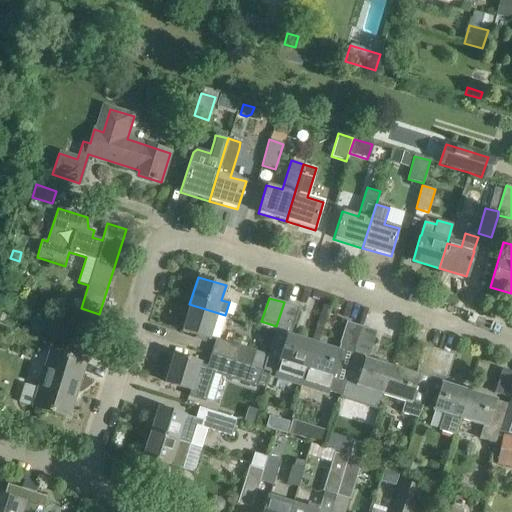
[(284,302),(276,326),(263,370),(303,382),(316,343),(290,335),(299,307),(284,302)]
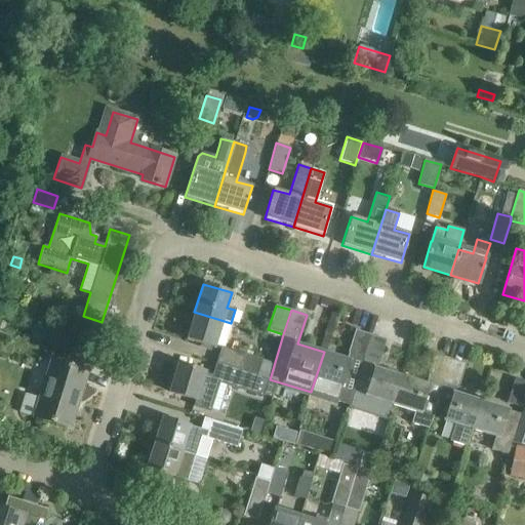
[(224,348),(231,323),(194,312),(186,339),(214,349),(215,346),(224,348)]
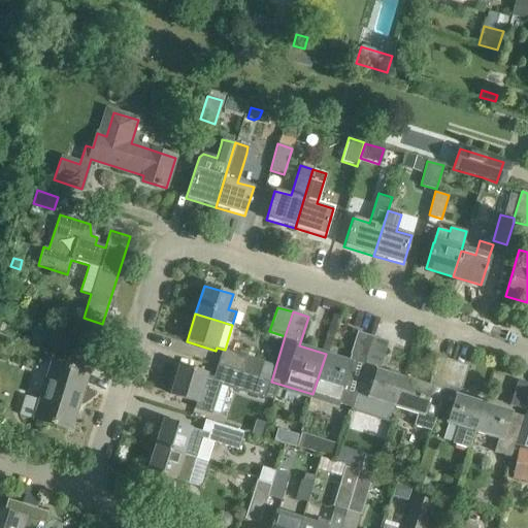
[(372,337),(357,332),(348,361),(326,354),(312,394),(352,406),(365,362),(372,337)]
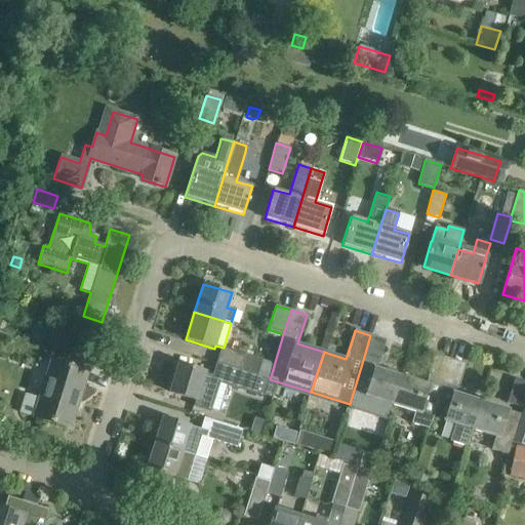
[(386,339),(370,335),(363,360),(378,364),(386,339)]
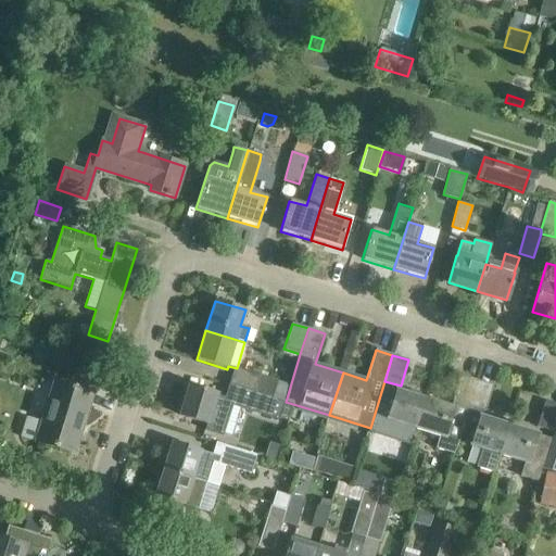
[(277,381),(237,368),(231,387),(272,400),(277,381)]
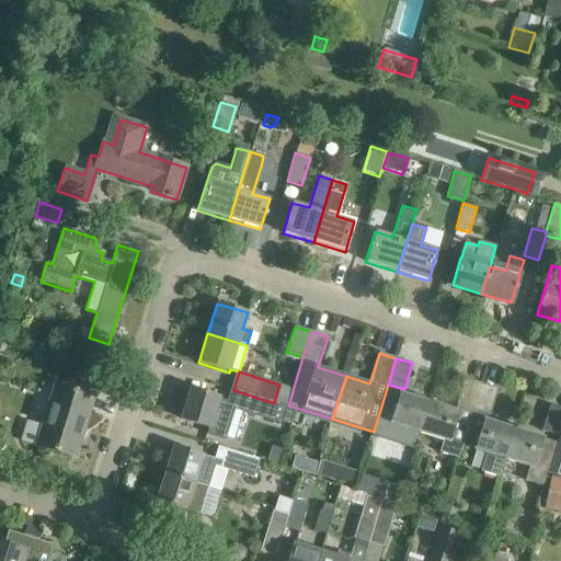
[(480,384),(464,379),(455,411),(428,402),(420,433),(445,442),(442,451),(459,457),(472,410),(480,384)]
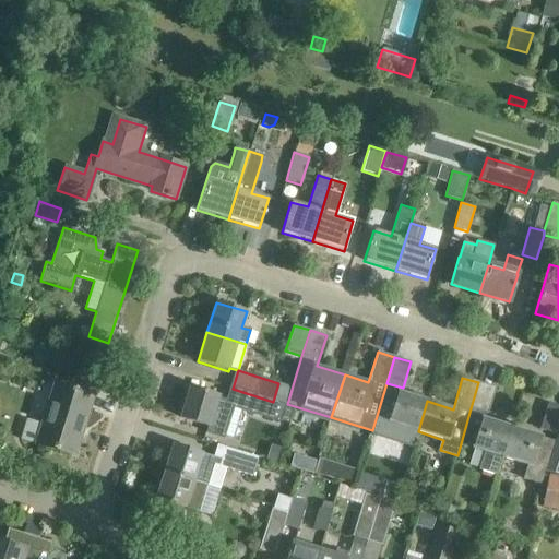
[(372,430),(371,433),(413,447),(418,431),(427,401),(402,393),(403,388),(387,383),(372,430)]
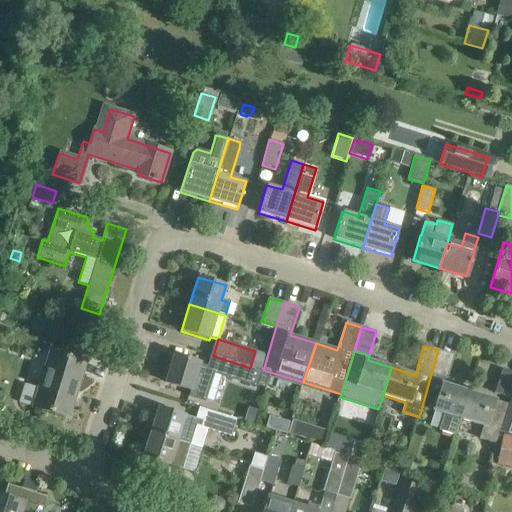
[(18,403),(67,418),(84,363),(50,352),(38,389),(24,385),(18,403)]
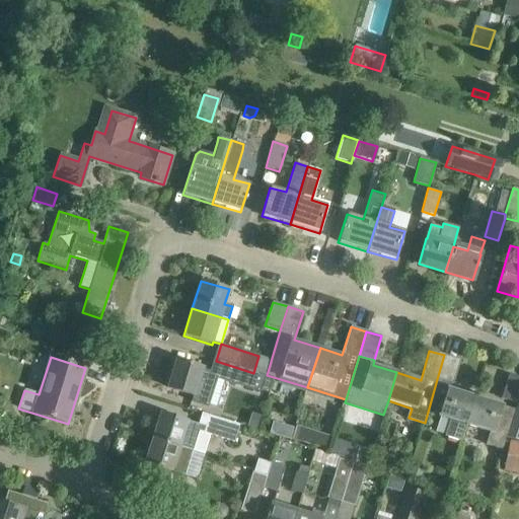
[(176,361),(168,388),(194,396),(192,401),(208,406),(208,405),(214,386),(216,379),(232,384),(258,392),(260,391),(267,393),(271,381),(263,378),(264,376),(253,373),(216,361),(215,360),(211,371),(176,361)]
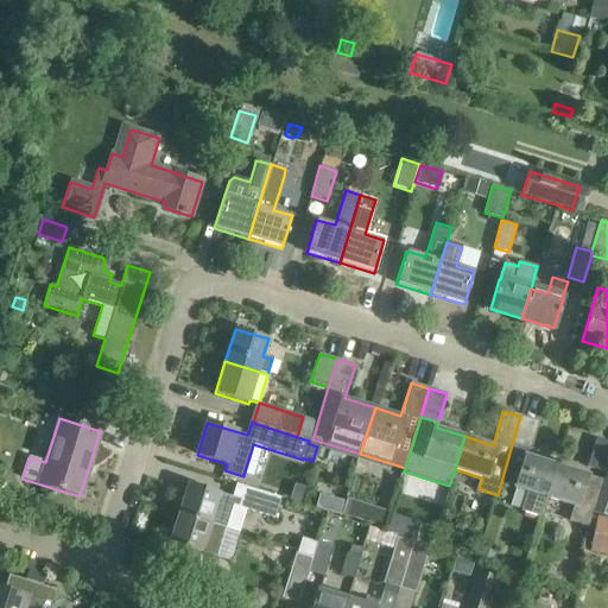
[(606,473),(607,463),(607,442),(595,438),(587,467),(606,473)]
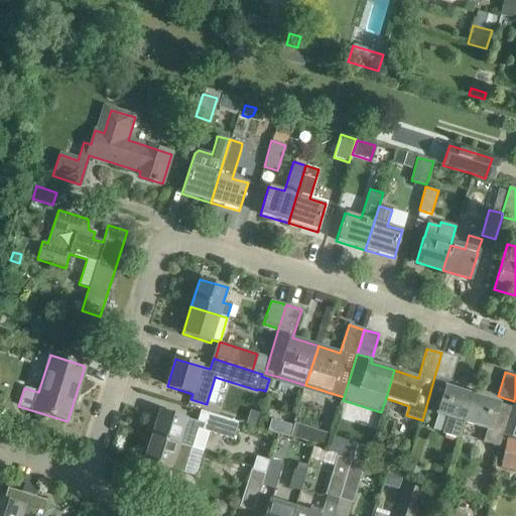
[(458,438),(463,422),(472,394),(444,386),(435,414),(447,417),(442,433),(458,438)]
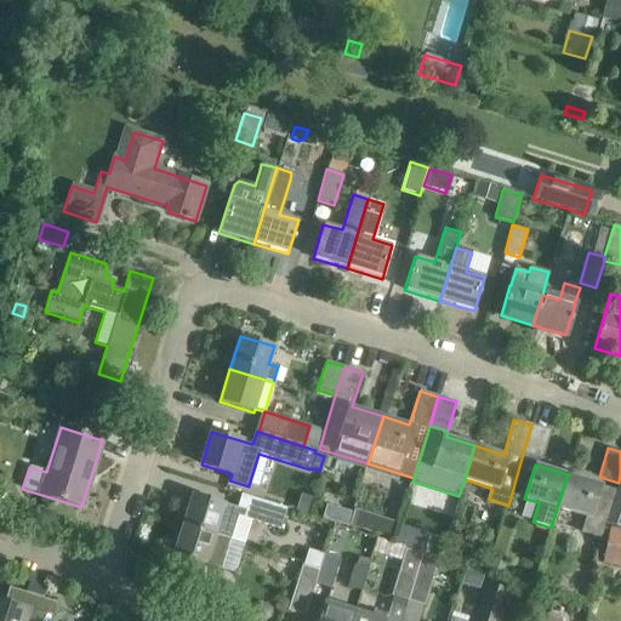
[(600,485),(568,474),(557,508),(585,517),(580,533),(599,537),(615,490),(600,486),(600,485)]
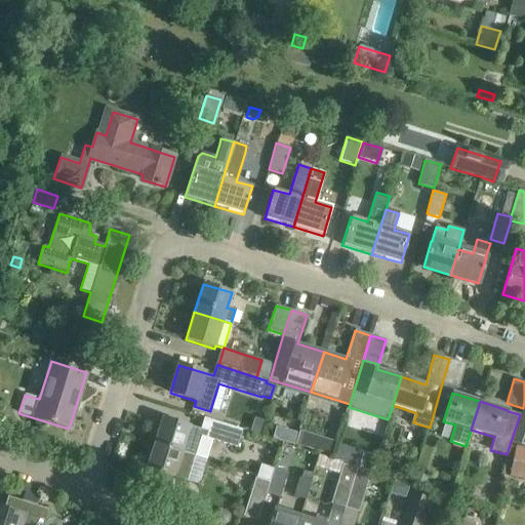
[(162,417),(154,444),(195,456),(200,437),(236,448),(242,430),(210,419),(206,432),(162,417)]
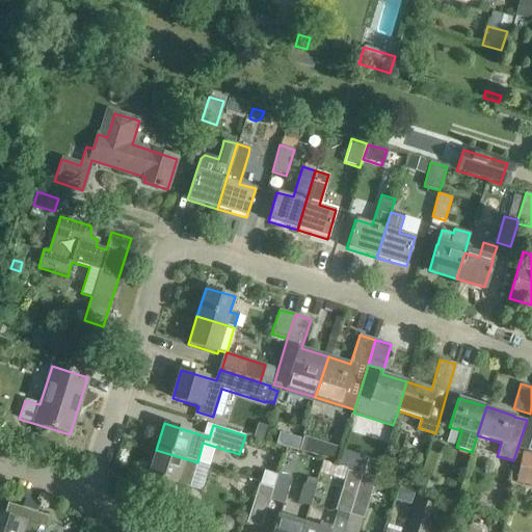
[(258,423),(254,437),(261,440),(266,425),(258,423)]
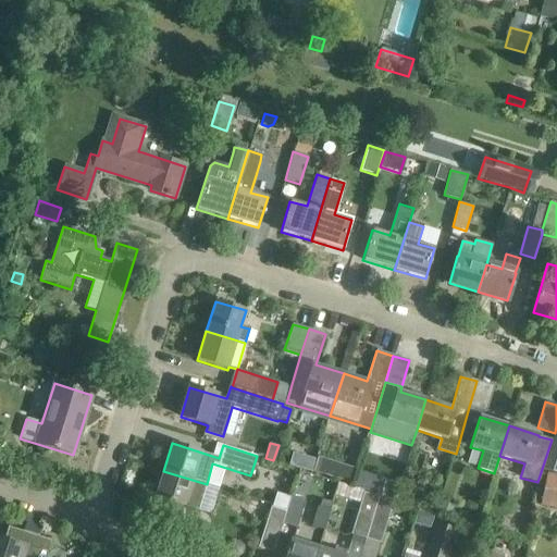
[(293,453),(288,466),(311,472),(314,459),(293,453)]
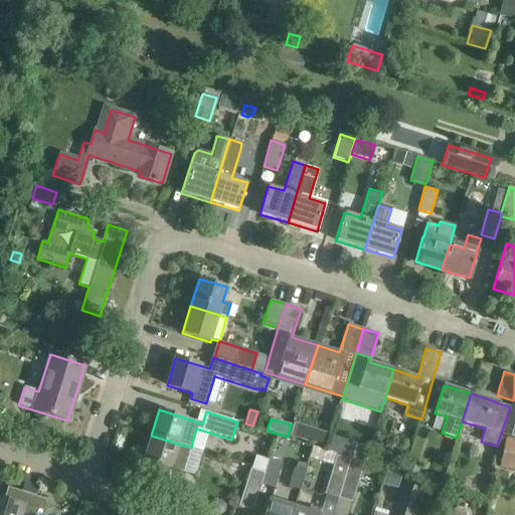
[(300,440),(304,426),(294,422),(290,437),(300,440)]
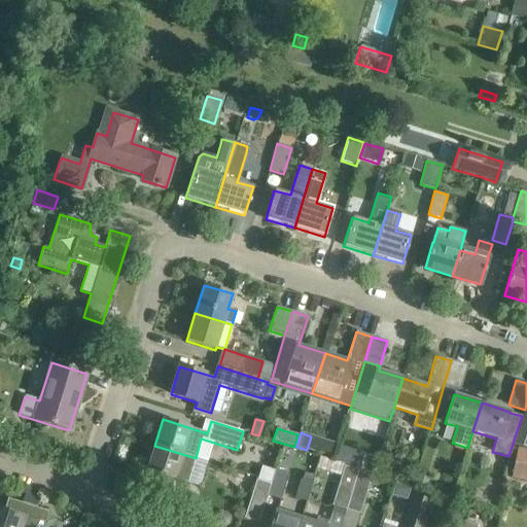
[(324,441),(320,454),(332,458),(338,445),(324,441)]
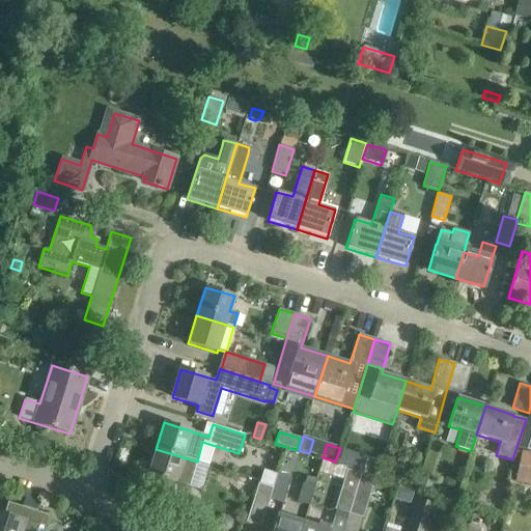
[(156,449),(147,475),(162,479),(159,490),(171,493),(174,483),(175,483),(176,482),(189,486),(197,462),(156,449)]
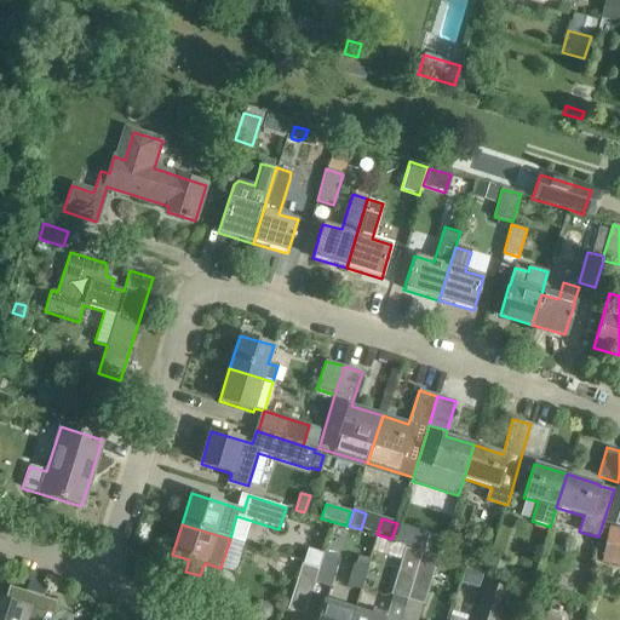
[(619,566),(619,530),(609,529),(602,562),(619,566)]
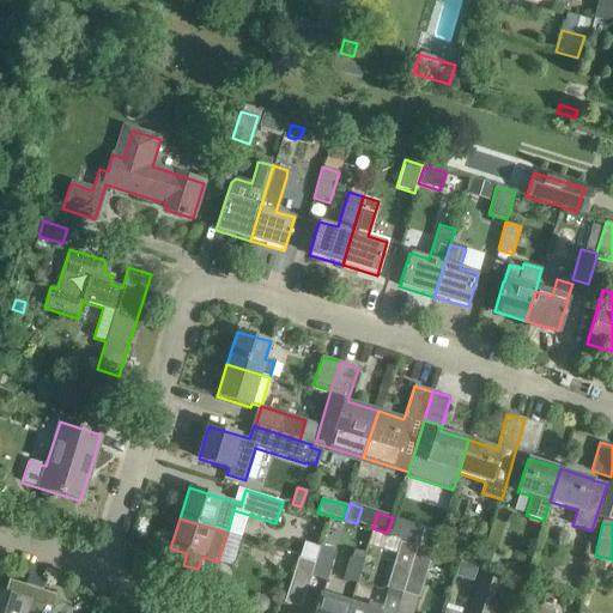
[(298,558),(314,564),(319,547),(303,541),(298,558)]
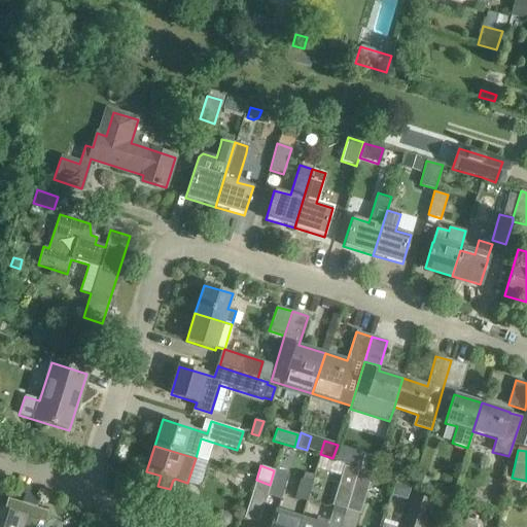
[(346,465),(334,505),(345,508),(357,469),(346,465)]
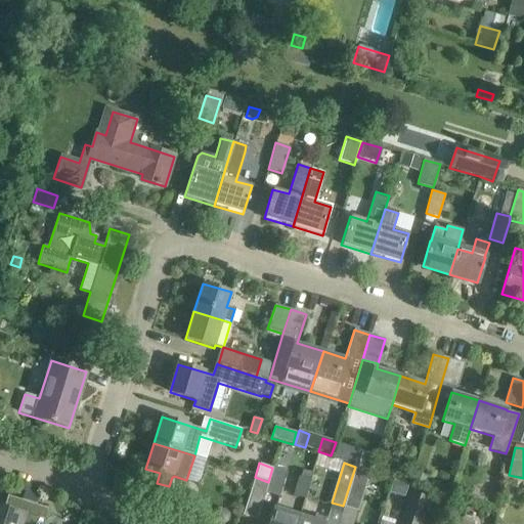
[(367,470),(355,467),(343,506),(355,510),(367,470)]
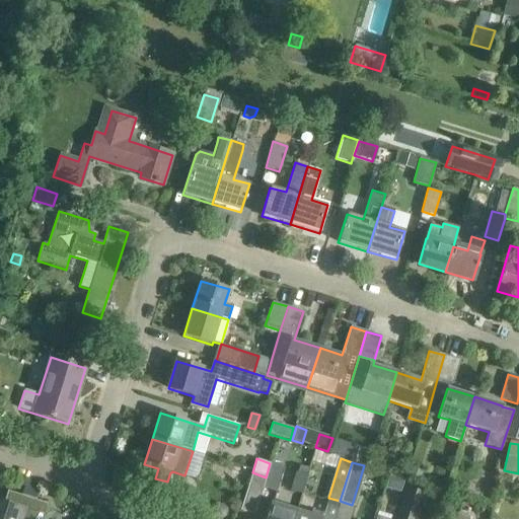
[(266,477),(263,488),(276,493),(284,467),(270,463),(266,477)]
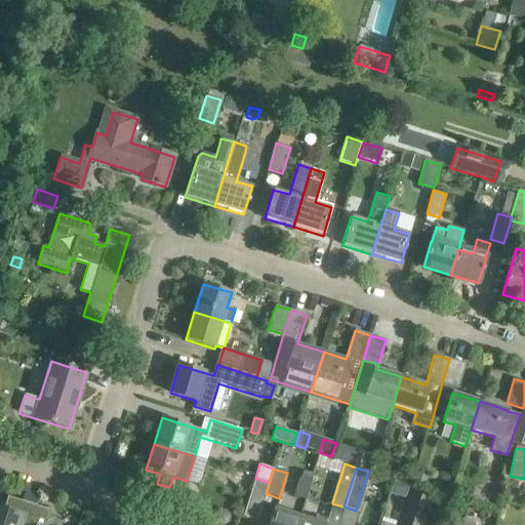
[(299,479),(294,496),(305,499),(310,482),(313,474),(304,472),(301,479),(299,479)]
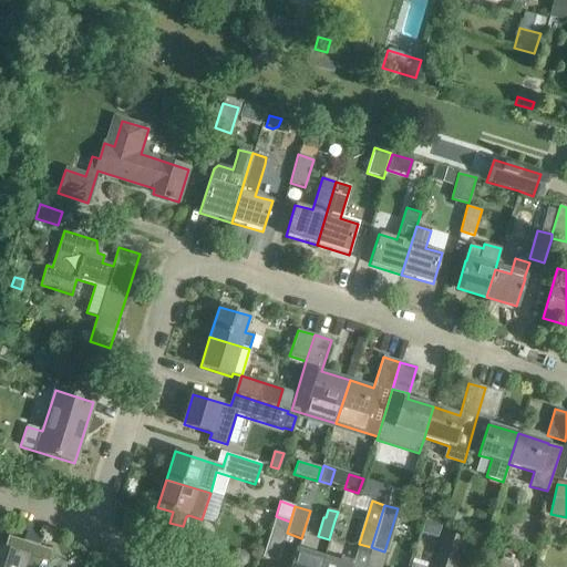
[(290,522),(276,516),(263,558),(277,563),(287,533),(290,522)]
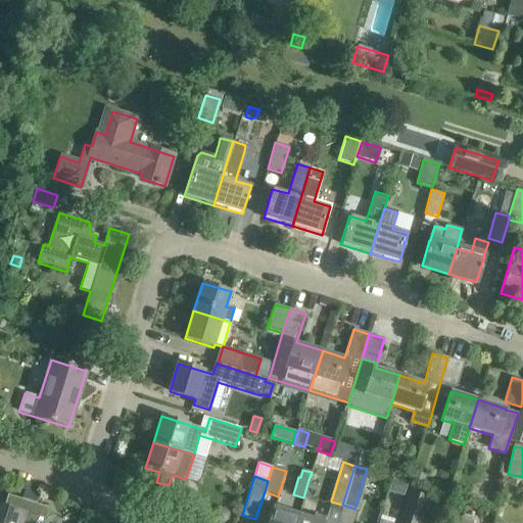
[(409,493),(399,522),(418,522),(426,498),(409,493)]
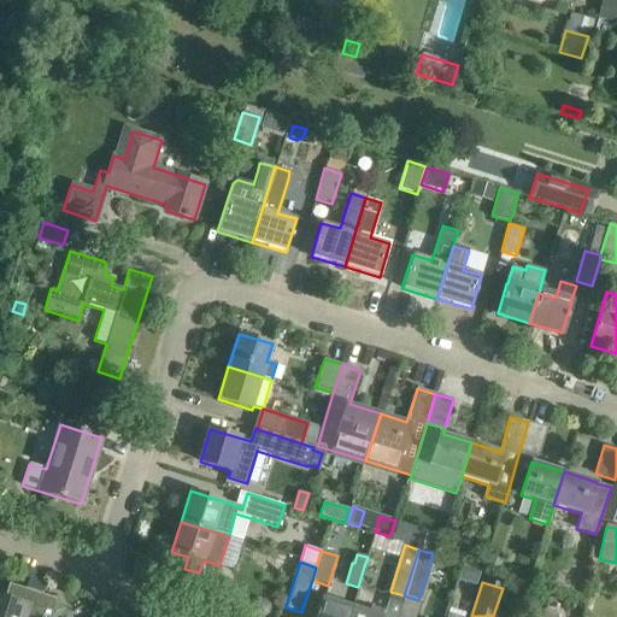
[(0,597),(0,616),(47,616),(50,613),(53,615),(54,609),(57,599),(42,594),(24,588),(21,603),(5,598),(0,597)]
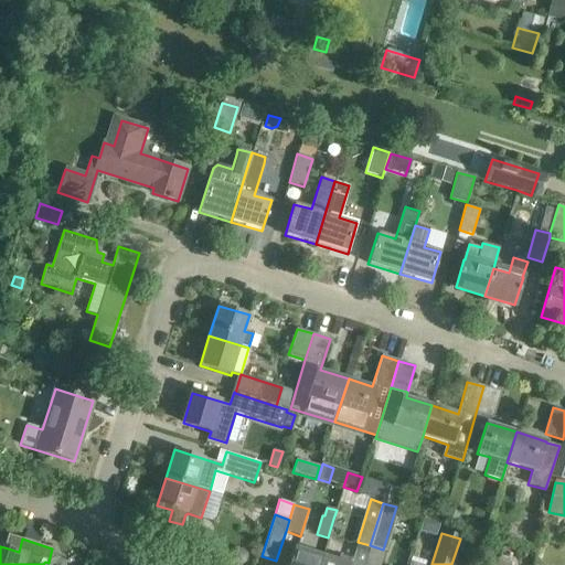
[(194,557),(206,564),(220,564),(226,553),(203,541),(194,557)]
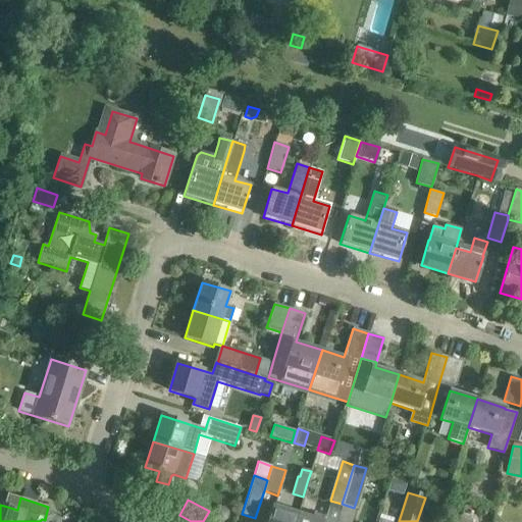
[(266,521),(295,521),(298,514),(272,506),(266,521)]
